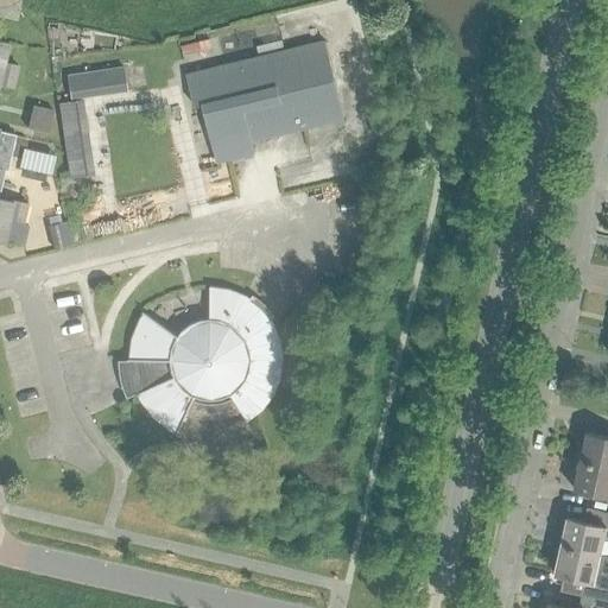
[(0,84),(1,86),(12,88),(17,67),(2,63),(7,44),(0,42),(0,84)]
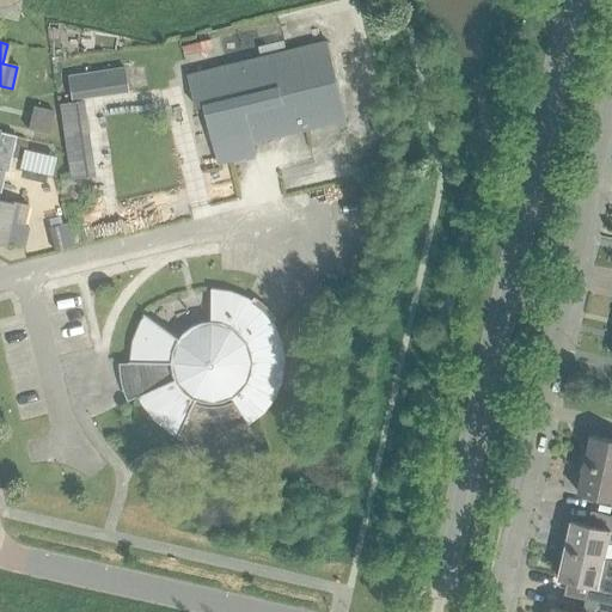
[(346,121),(326,42),(187,75),(195,108),(203,106),(218,164),(230,161),(255,155),(256,155),(254,144),(305,130),(346,121)]
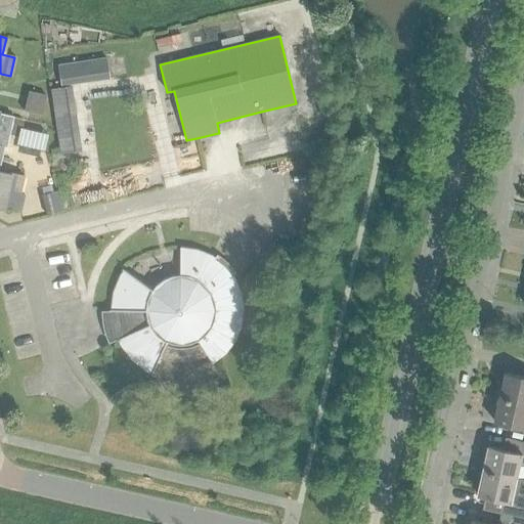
[(105,58),(56,66),(60,87),(108,80),(105,58)]
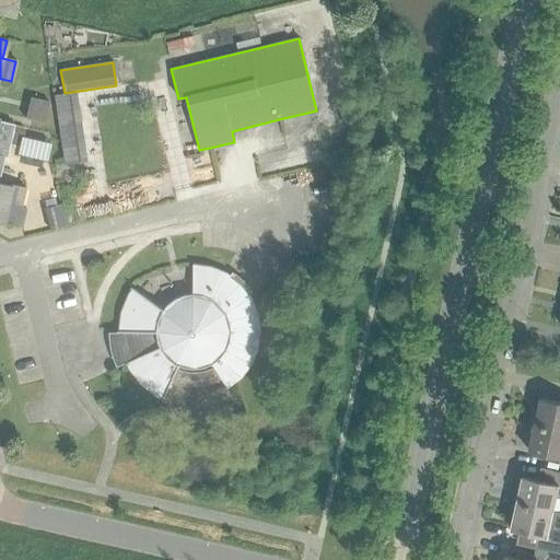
[(86,162),(77,92),(63,94),(51,95),(53,98),(62,165),(86,162)]
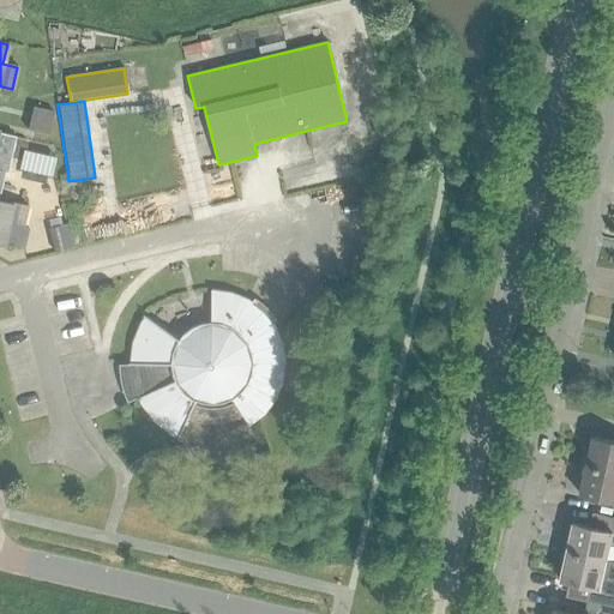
[(53,113),(32,108),(30,115),(26,132),(47,136),(53,113)]
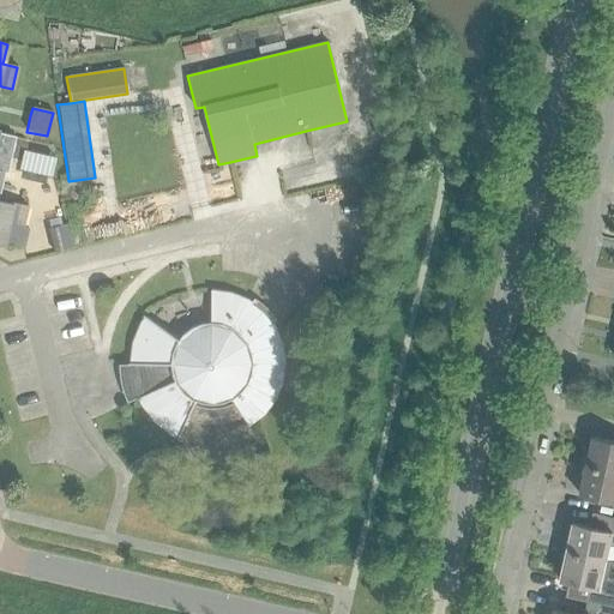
[(0,244),(2,245),(2,241),(23,246),(28,228),(22,227),(26,206),(10,202),(10,204),(0,200),(0,187),(4,172),(6,173),(14,137),(0,132),(0,244)]
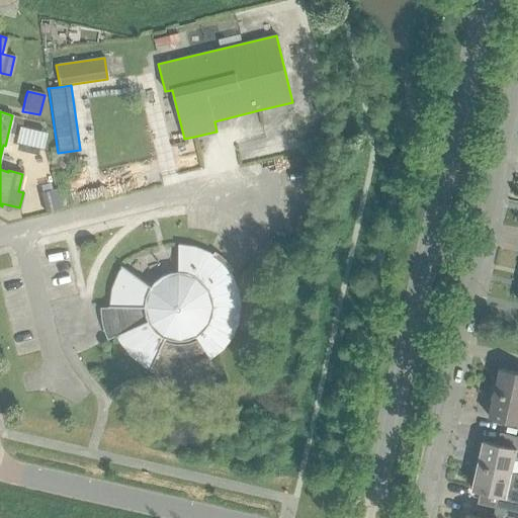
[(46,213),(61,209),(57,190),(40,193),(46,213)]
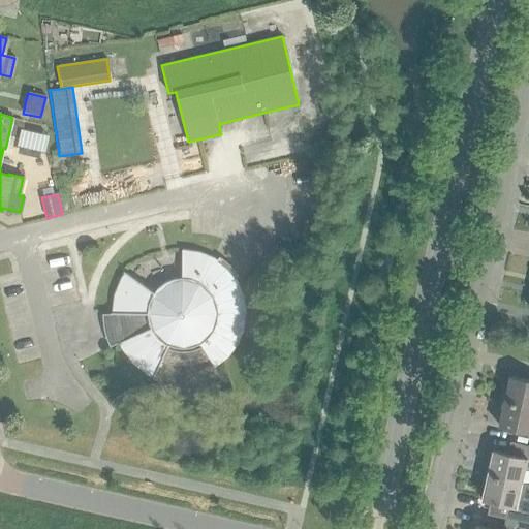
[(120,344),(122,348),(133,364),(148,374),(153,376),(153,378),(154,379),(169,345),(174,347),(183,348),(192,347),(200,343),(214,367),(227,356),(238,344),(244,329),(246,312),(243,297),(237,281),(235,278),(232,279),(225,270),(215,262),(217,260),(214,258),(198,252),(182,250),(182,278),(174,279),(165,282),(158,288),(154,292),(124,272),(123,273),(125,274),(121,278),(115,296),(113,313),(111,313),(111,314),(121,314),(121,322),(123,331),(127,339),(118,343),(118,344),(120,344)]
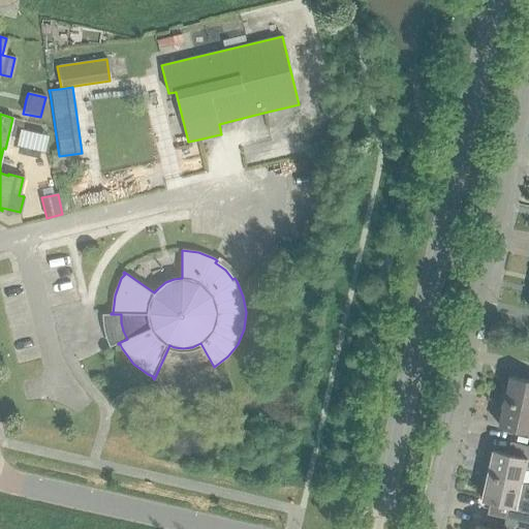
[(528,380),(509,376),(504,401),(528,406),(528,380)]
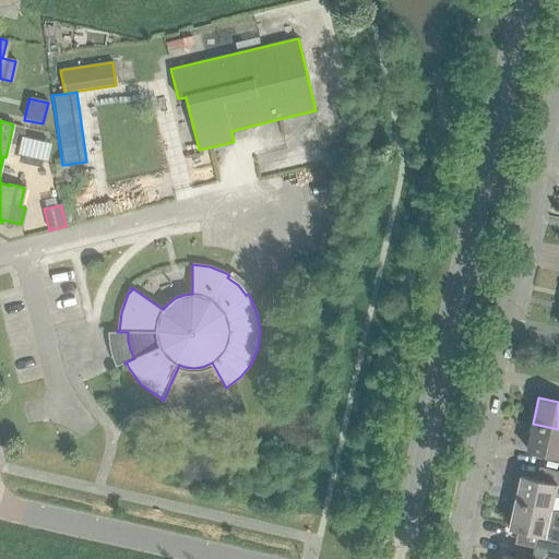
[(558,458),(558,429),(533,424),(527,451),(558,458)]
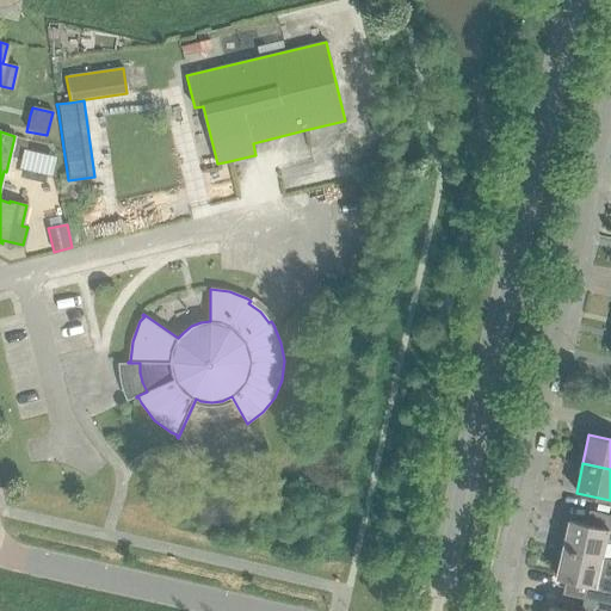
[(610,530),(569,520),(563,549),(603,559),(606,543),(610,543),(610,530)]
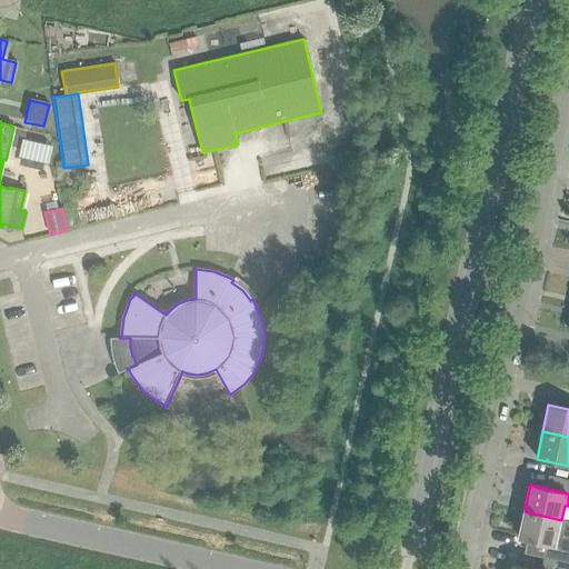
[(568,521),(561,520),(525,511),(518,538),(547,545),(543,558),(568,563),(568,521)]
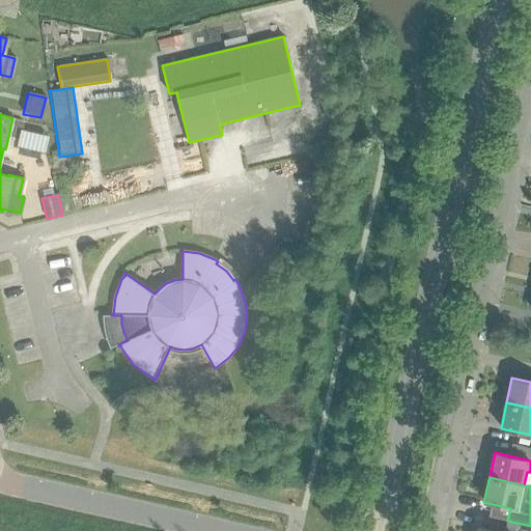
[(530,530),(530,526),(507,521),(504,530),(495,530),(478,527),(477,530),(530,530)]
